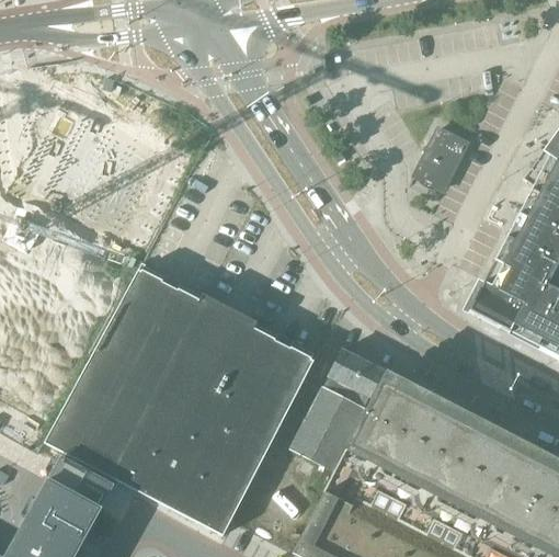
[(440,127),(415,174),(444,189),(468,141),(440,127)]
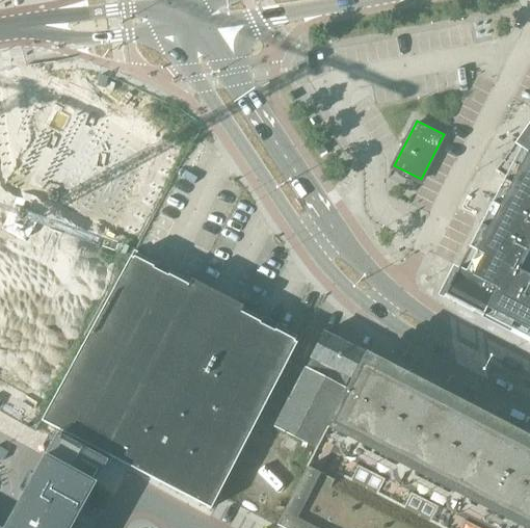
[(529,123),(498,167),(507,174),(447,293),(529,336),(529,123)]
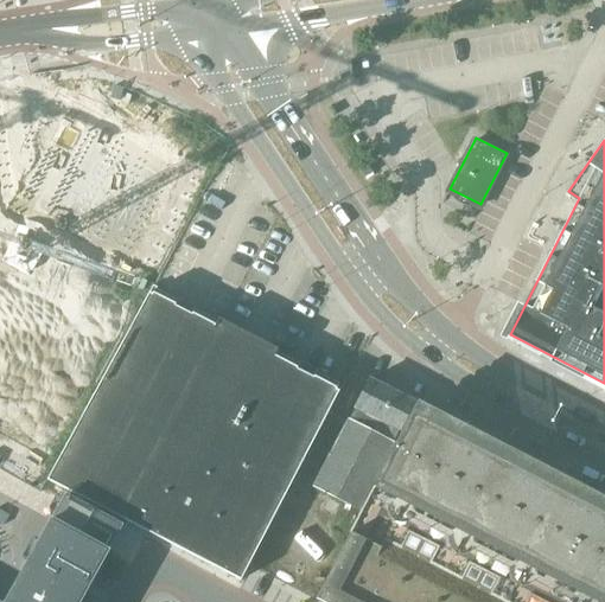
[(374,168),(369,161),(363,166),(367,172),(374,168)]
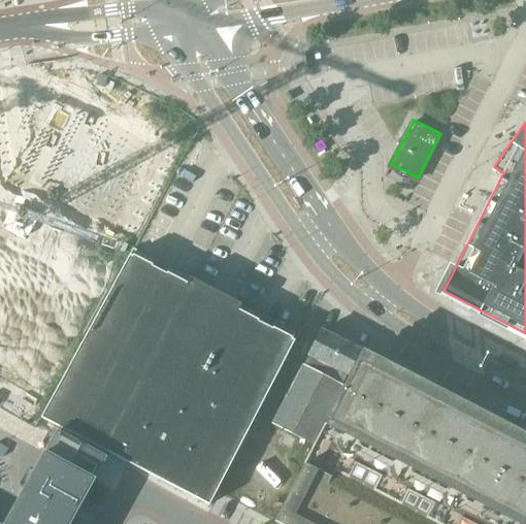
[(136,246),(43,415),(63,425),(105,447),(193,283),(195,276),(196,276),(192,274),(188,282),(168,271),(154,264),(135,254),(138,247),(136,246)]
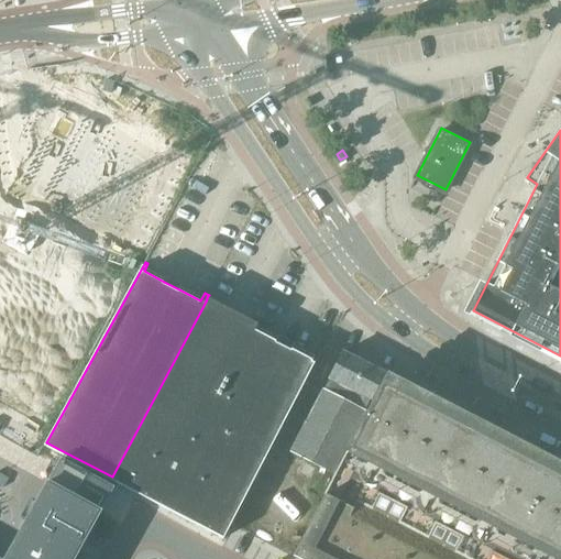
[(206,302),(112,477),(140,491),(226,535),(232,522),(317,360),(314,359),(293,348),(277,340),(256,329),(260,321),(256,319),(252,326),(237,317),(221,309),(206,302)]
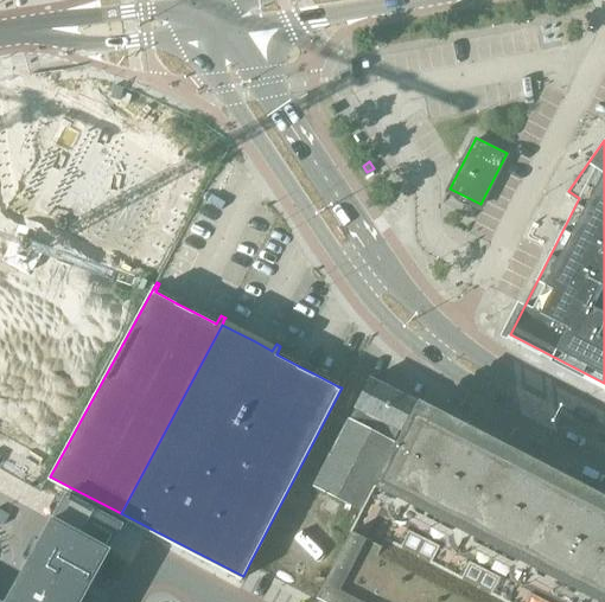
[(371,376),(317,482),(361,505),(416,398),(371,376)]
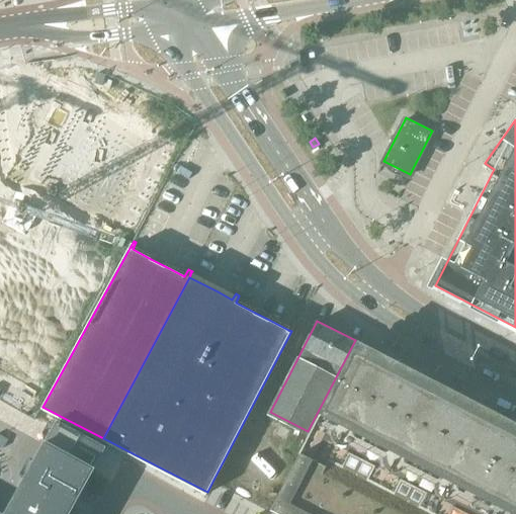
[(354,347),(271,509),(281,513),(515,513),(515,432),(355,350),(354,347)]
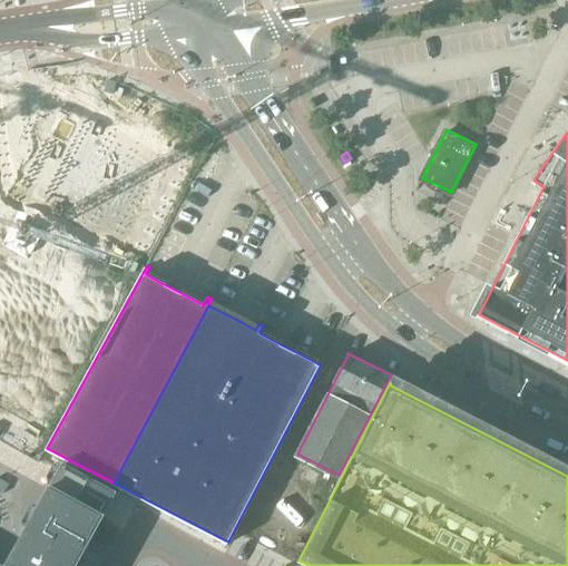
[(74,565),(80,555),(81,553),(90,535),(91,535),(92,534),(91,534),(101,516),(103,515),(103,514),(115,493),(114,491),(114,490),(90,477),(90,479),(88,478),(88,476),(65,464),(65,465),(64,464),(51,486),(50,485),(50,487),(41,505),(40,505),(39,506),(40,507),(30,524),(29,524),(28,526),(29,526),(19,544),(18,545),(9,563),(8,563),(7,564),(8,565),(7,565),(74,565)]
